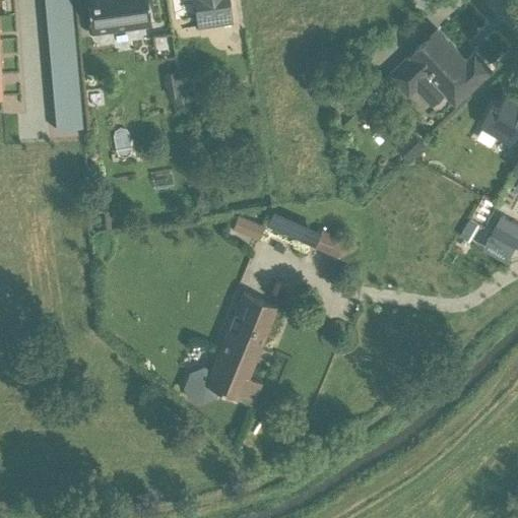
[(73,0),(46,0),(55,130),(82,128),(73,0)]
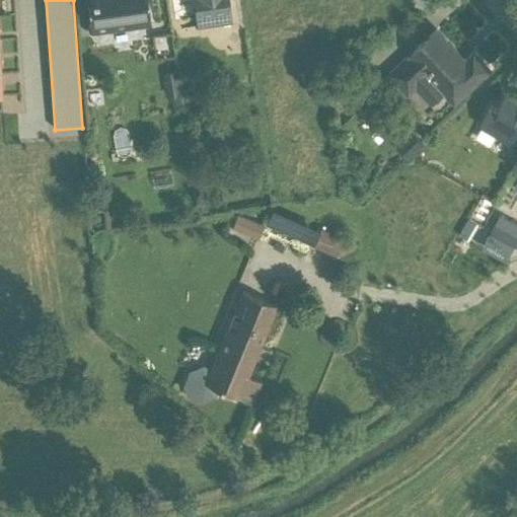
[(86,0),(91,35),(151,27),(147,0),(86,0)]
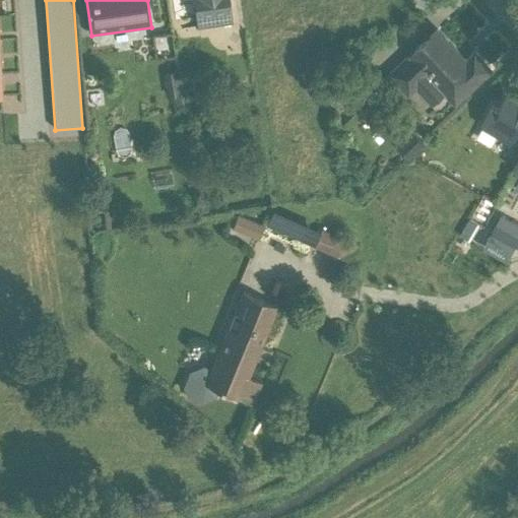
[(192,0),(198,31),(233,26),(229,0),(192,0)]
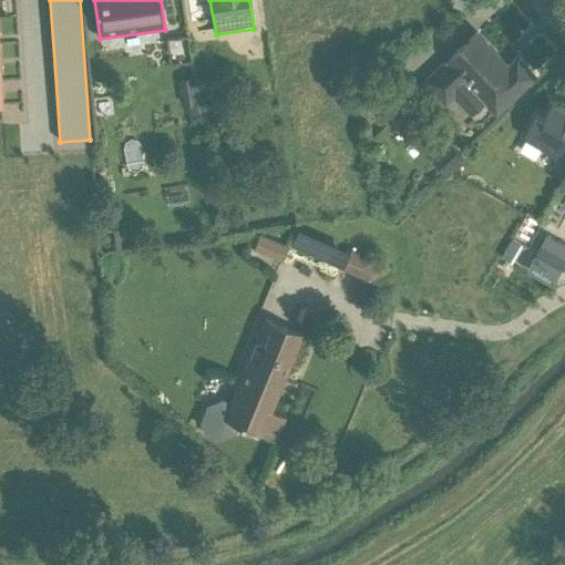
[(496,115),(536,76),(520,59),(510,68),(479,36),(425,85),(447,109),(455,101),(472,117),(486,104),(496,115)]
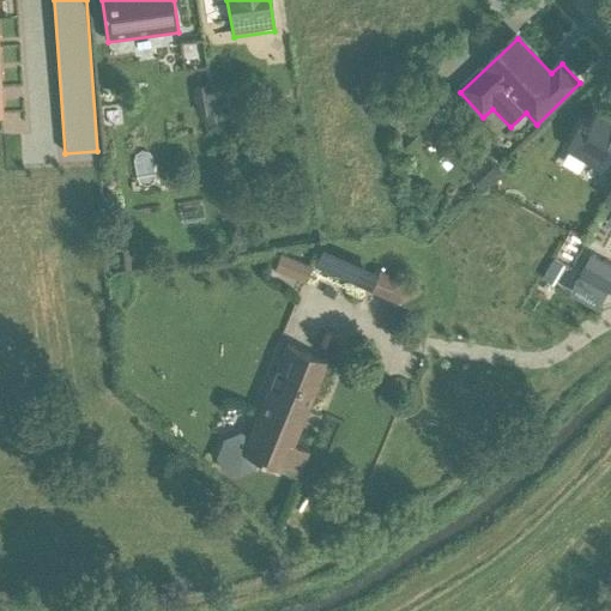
[(199,116),(212,114),(209,86),(194,88),(199,116)]
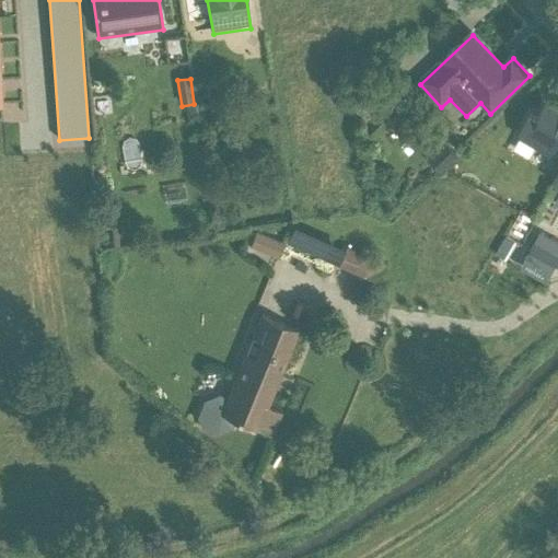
[(557,99),(553,96),(539,119),(533,115),(521,137),(557,158),(557,177),(555,183),(557,184),(557,99)]
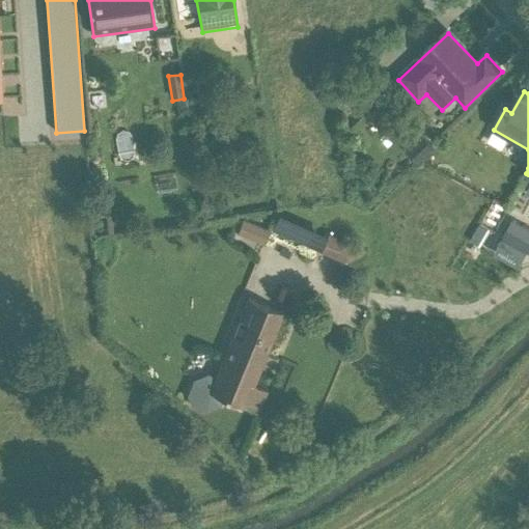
[(279,217),(272,232),(345,265),(361,271),(368,254),(362,251),(365,243),(355,239),(351,248),(279,217)]
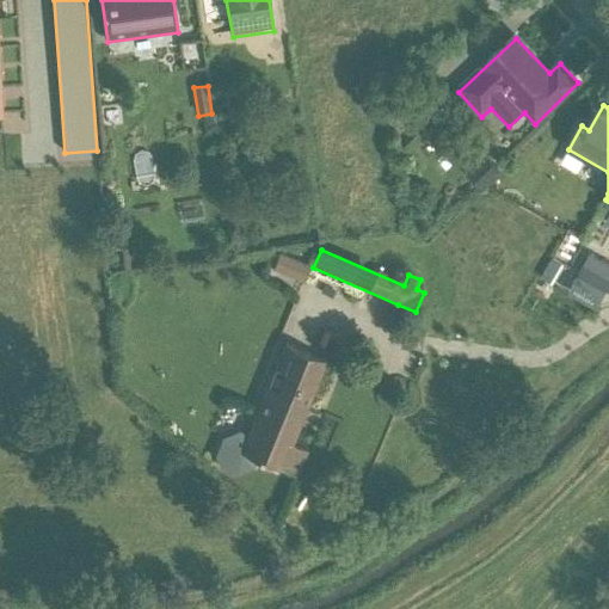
[(274,252),(268,269),(297,281),(305,264),(274,252)]
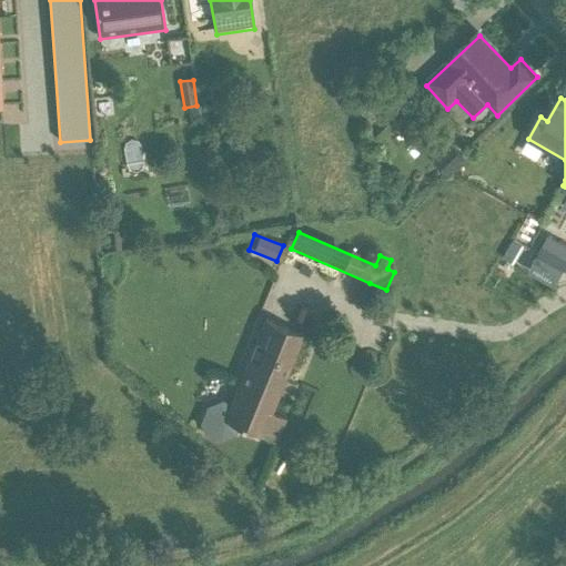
[(205,437),(218,442),(235,438),(240,428),(278,444),(287,421),(273,414),(304,336),(264,320),(231,405),(221,402),(206,410),(200,425),(205,437)]
